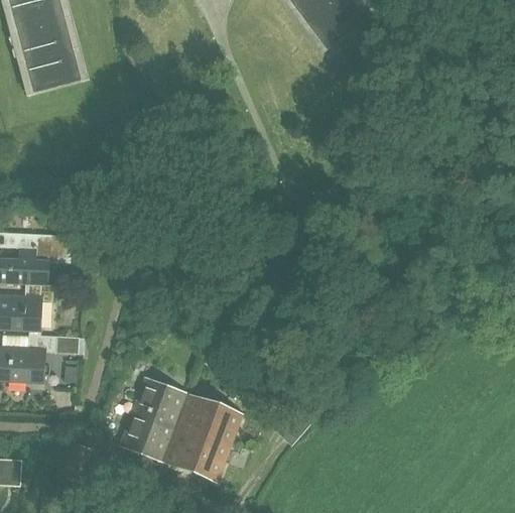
[(1,0),(26,94),(89,78),(68,0),(1,0)]
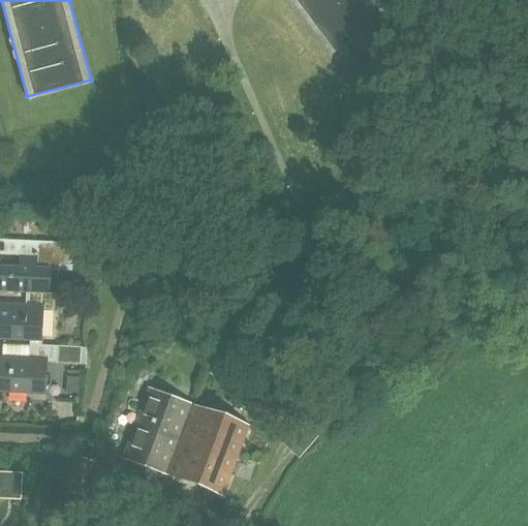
[(296,0),(334,50),(382,13),(371,0),(296,0)]
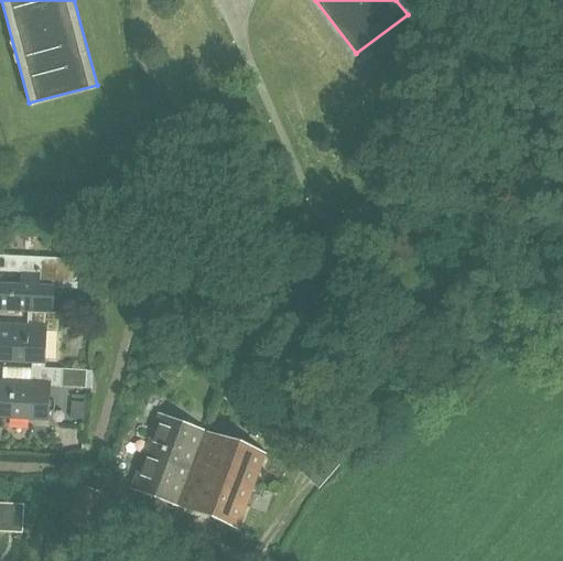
[(0,309),(26,311),(53,312),(55,286),(77,287),(78,257),(0,252),(0,270),(20,271),(19,282),(0,281),(0,309)]
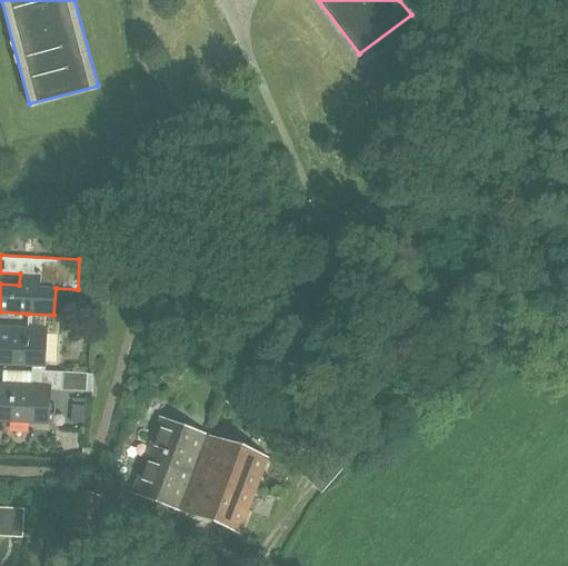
[(0,363),(31,365),(45,365),(47,330),(59,331),(60,316),(53,315),(27,314),(27,327),(0,325),(0,363)]
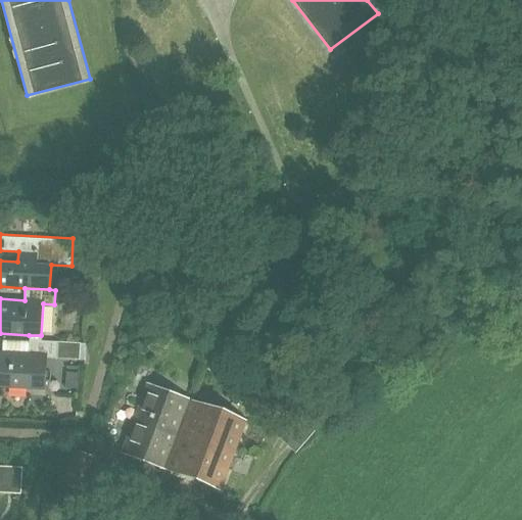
[(58,340),(29,339),(29,351),(0,349),(0,385),(46,387),(47,357),(57,357),(70,357),(72,341),(58,340)]
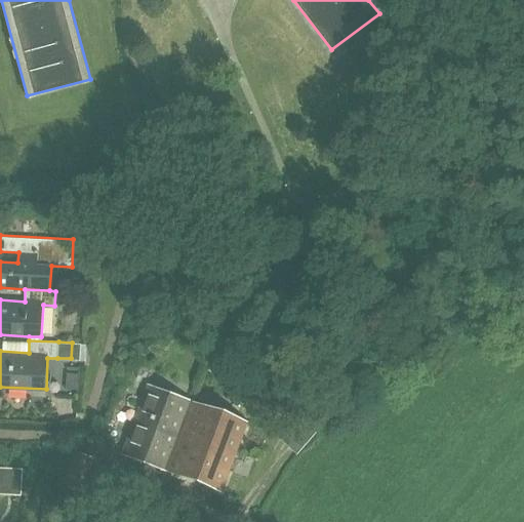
[(277,377),(286,379),(290,364),(281,362),(277,377)]
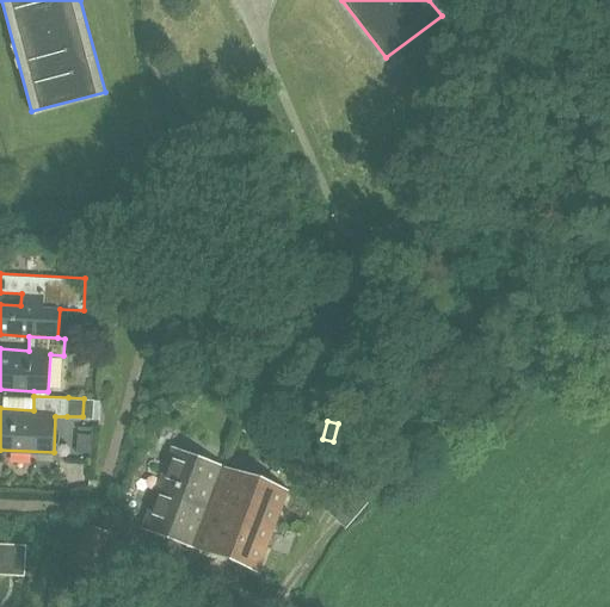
[(143,525),(191,543),(221,464),(173,446),(143,525)]
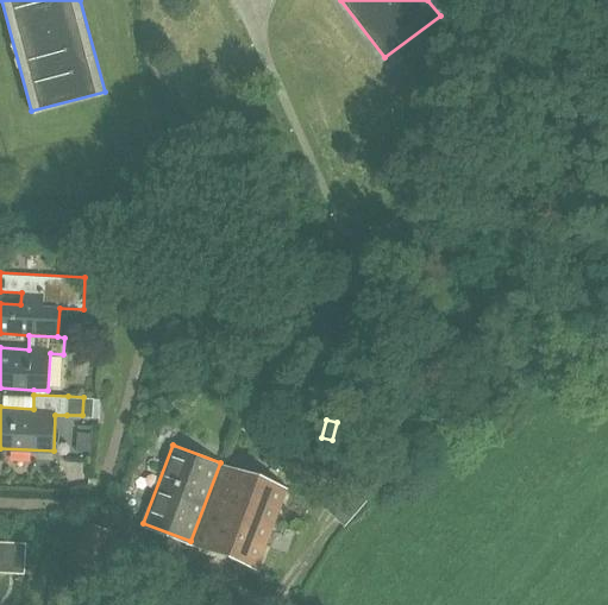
[(220,462),(190,541),(255,566),(286,487),(220,462)]
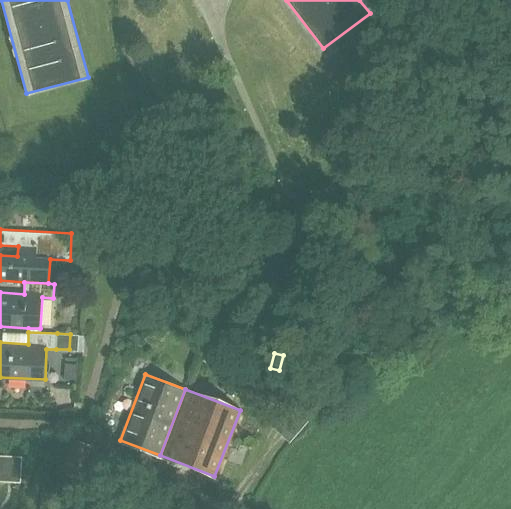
[(0,478),(20,480),(21,456),(0,455),(0,478)]
